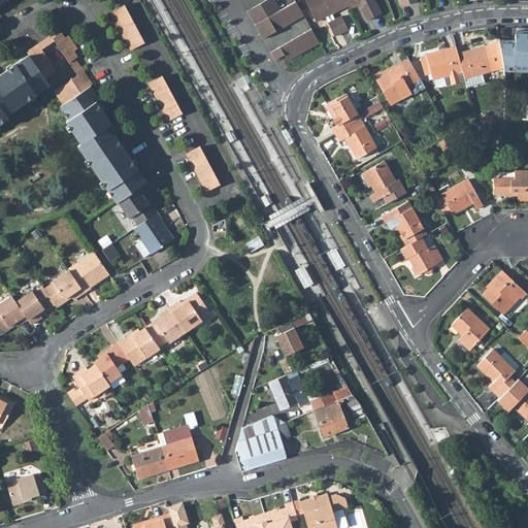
[(273,0),(265,0),(246,11),(263,39),(303,15),(295,2),(279,10),(273,0)]
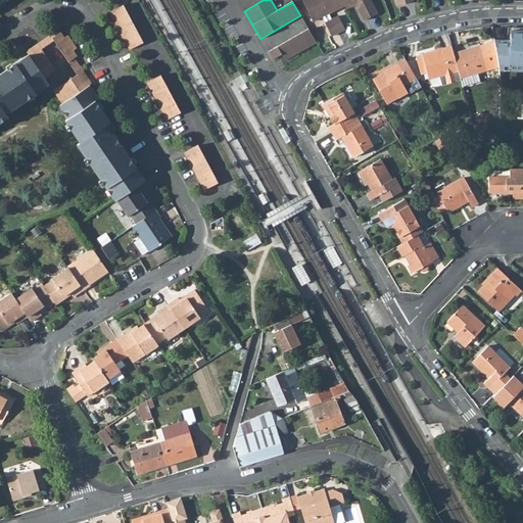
[(322,0),(301,0),(313,21),(328,13),(322,0)]
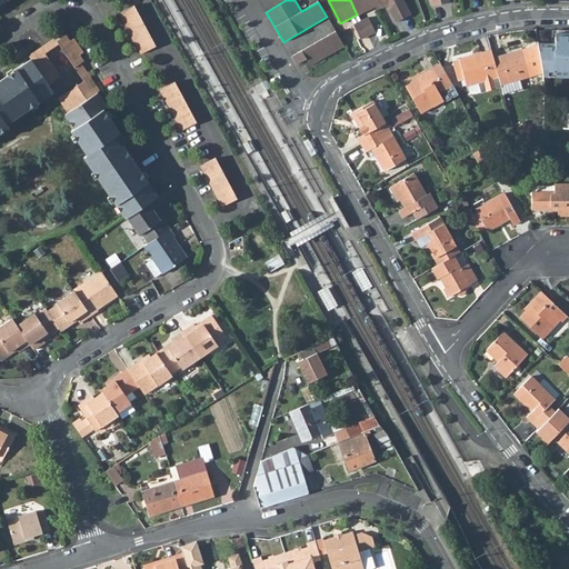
[(350,0),(357,15),(375,6),(371,0),(350,0)]
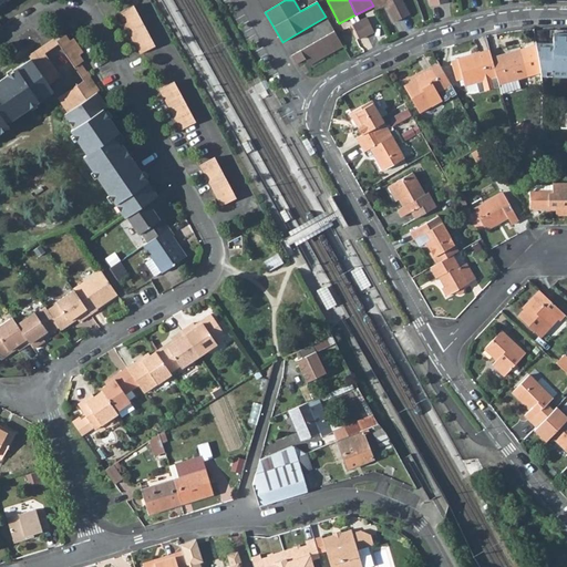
[(391,0),(370,0),(373,6),(374,9),(384,4),(393,22),(401,18),(391,0)]
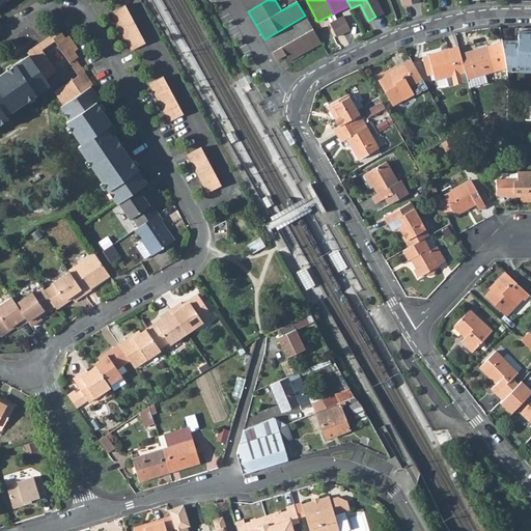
[(366,0),(375,17),(383,14),(375,0),(366,0)]
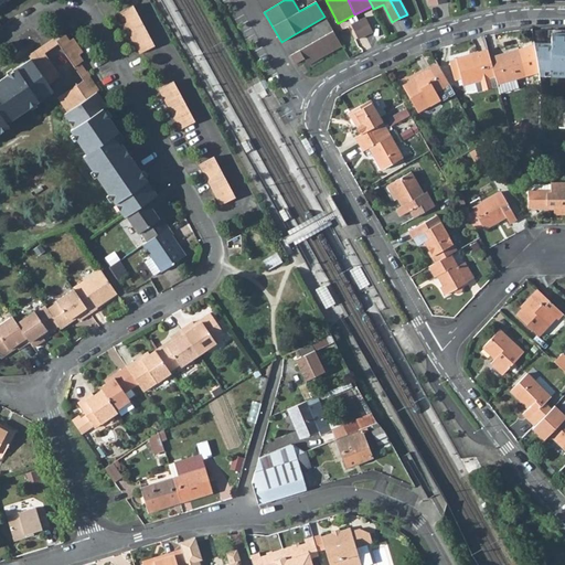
[(118,12),(140,53),(156,45),(134,4),(118,12)]
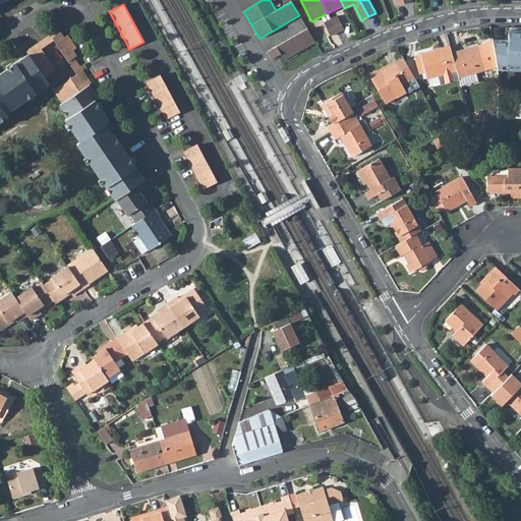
[(337,16),(330,19),(337,33),(343,30),(337,16)]
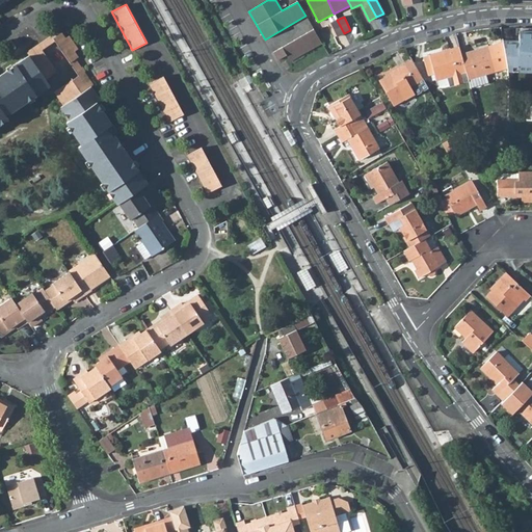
[(329,23),(337,36),(344,33),(337,20),(329,23)]
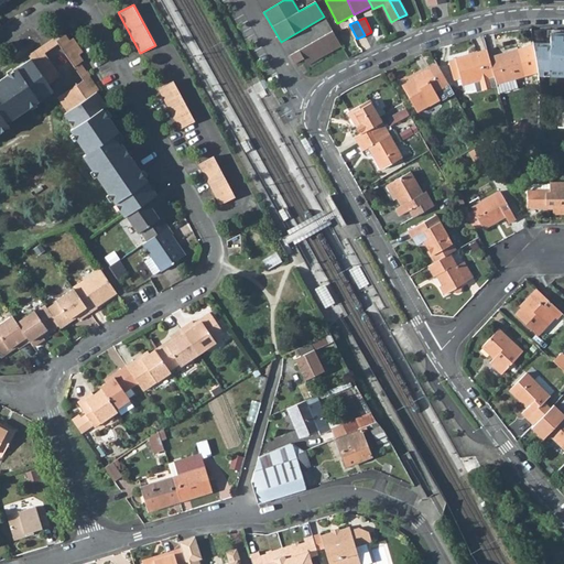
[(332,31),(289,55),(293,64),(303,58),(306,65),(340,45),(332,31)]
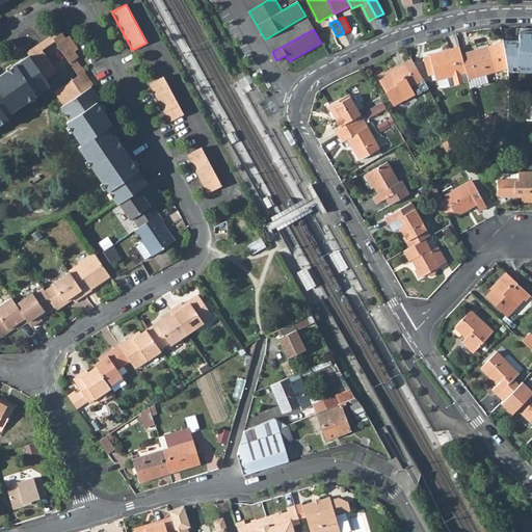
[(531,30),(519,30),(519,36),(515,36),(515,40),(502,40),(508,71),(519,71),(519,68),(531,68),(531,92),(531,95),(531,120),(531,30)]
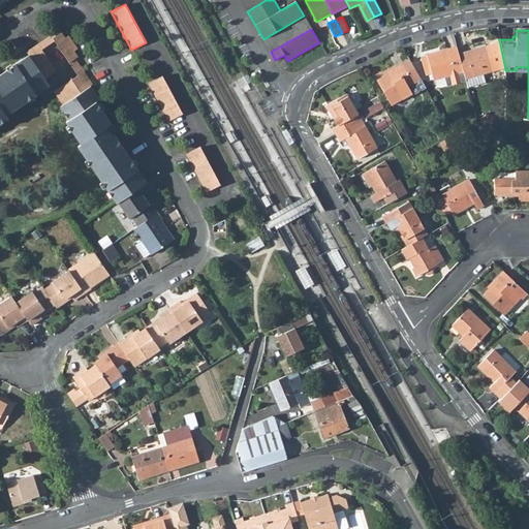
[(38,43),(42,50),(55,40),(53,37),(57,35),(55,31),(38,43)]
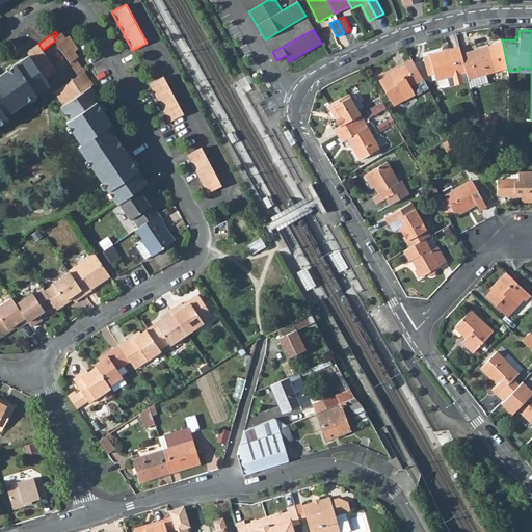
[(55,41),(70,63),(76,59),(79,57),(75,51),(78,49),(70,35),(65,37),(62,32),(57,35),(53,37),(55,41)]
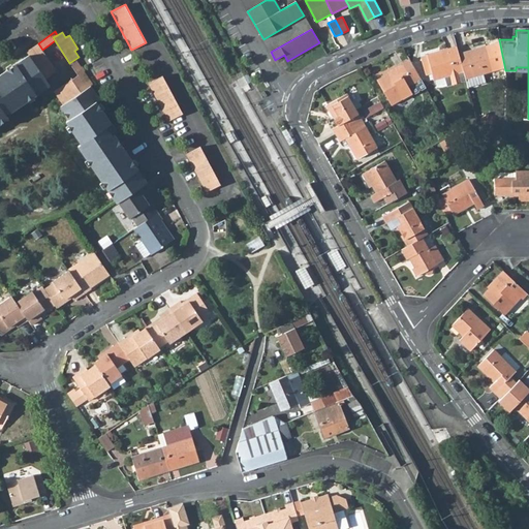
[(0,124),(9,119),(6,116),(50,86),(45,79),(57,70),(42,50),(38,43),(27,51),(29,55),(0,73),(0,124)]
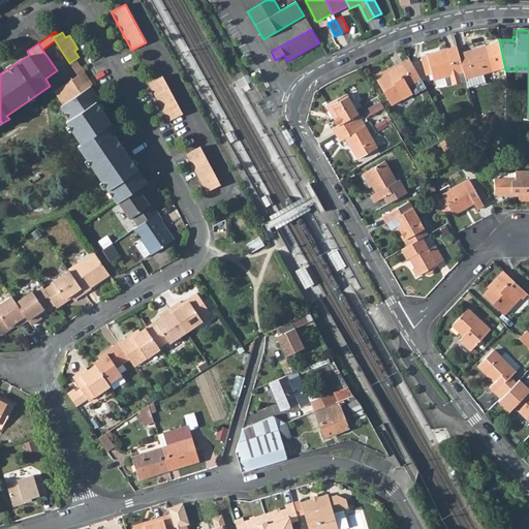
[(427,55),(421,57),(424,67),(430,66),(432,72),(434,79),(444,75),(447,86),(466,81),(466,79),(459,54),(457,45),(427,54),(427,55)]
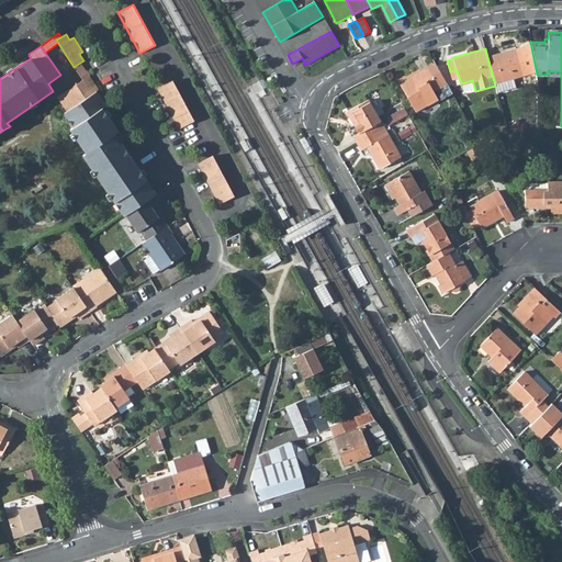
[(516,48),(487,57),(495,83),(514,78),(524,75),(516,48)]
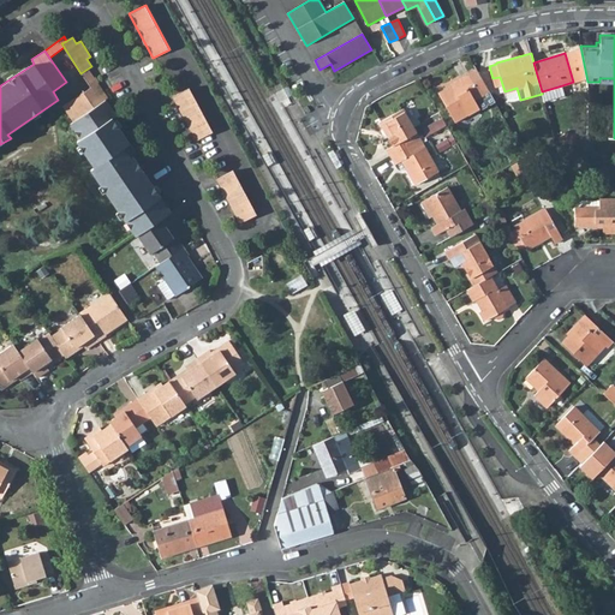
[(85,79),(91,88),(99,83),(93,75),(88,69),(81,73),(85,79)]
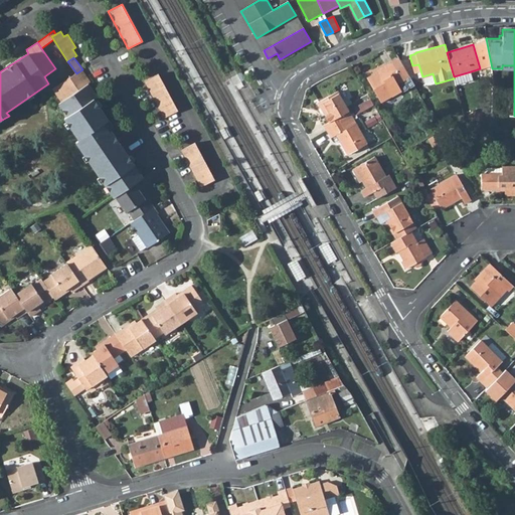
[(392,61),(376,69),(377,71),(373,73),(367,77),(380,102),(401,91),(404,92),(407,89),(408,87),(410,88),(414,84),(399,59),(393,63),(392,61)]
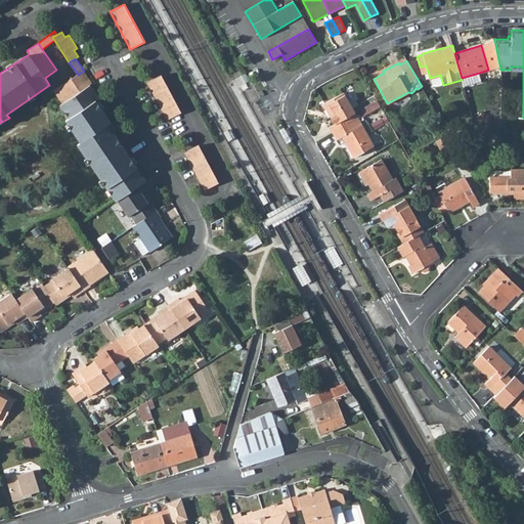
[(77,145),(116,202),(118,200),(140,184),(146,180),(114,132),(111,133),(105,126),(111,122),(96,99),(99,97),(90,85),(92,83),(84,71),(78,75),(53,90),(62,103),(59,105),(68,119),(64,121),(80,143),(77,145)]
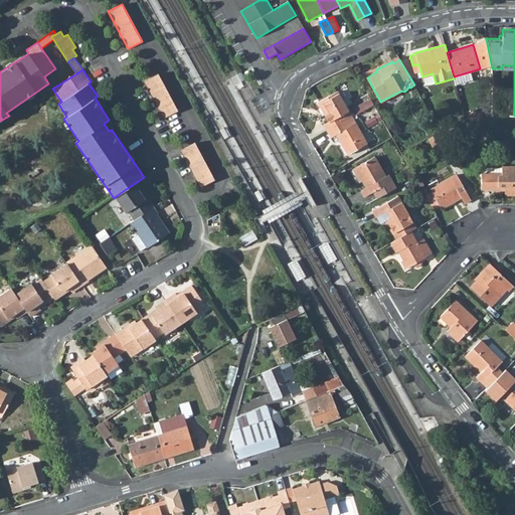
[(236,74),(240,81),(244,78),(241,71),(236,74)]
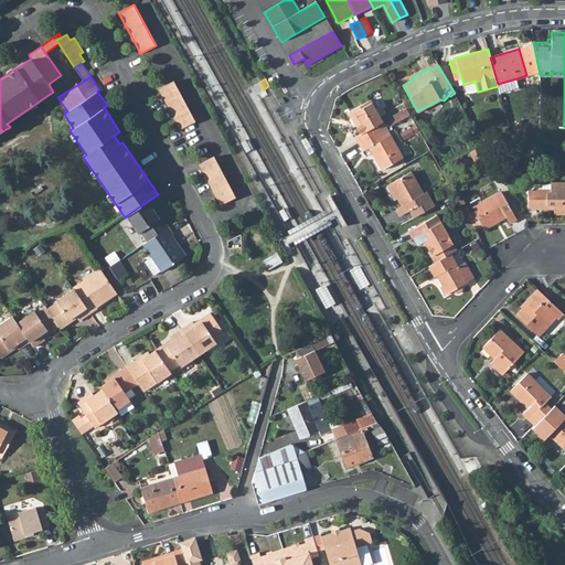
[(498,86),(500,93),(519,87),(516,78),(498,84),(498,86)]
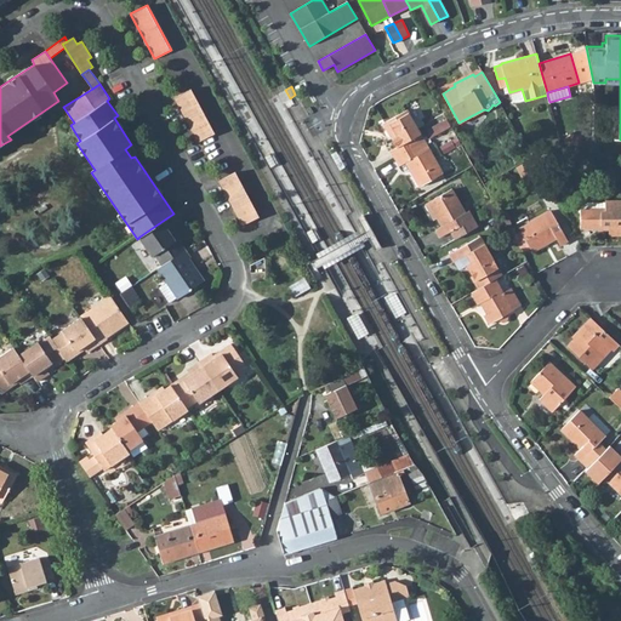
[(175,97),(199,142),(215,132),(191,89),(175,97)]
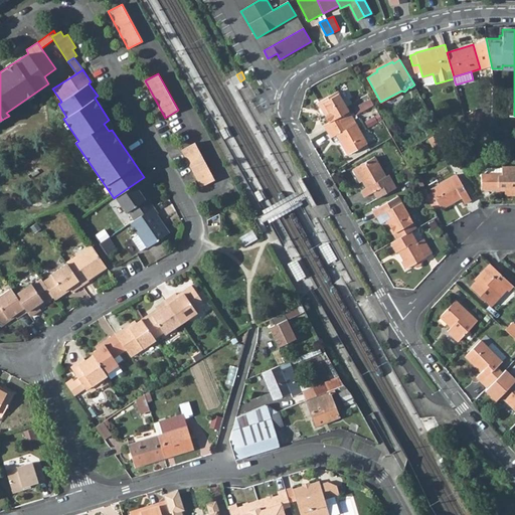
[(329,122),(324,125),(327,131),(353,117),(337,91),(319,101),(326,114),(325,115),(329,122)]
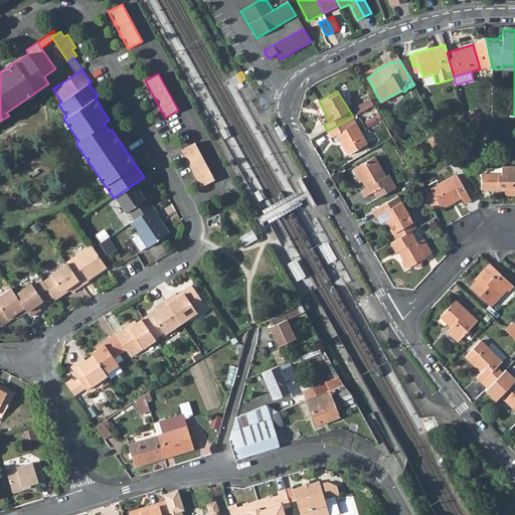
[(359,114),(375,105),(371,98),(355,107),(359,114)]
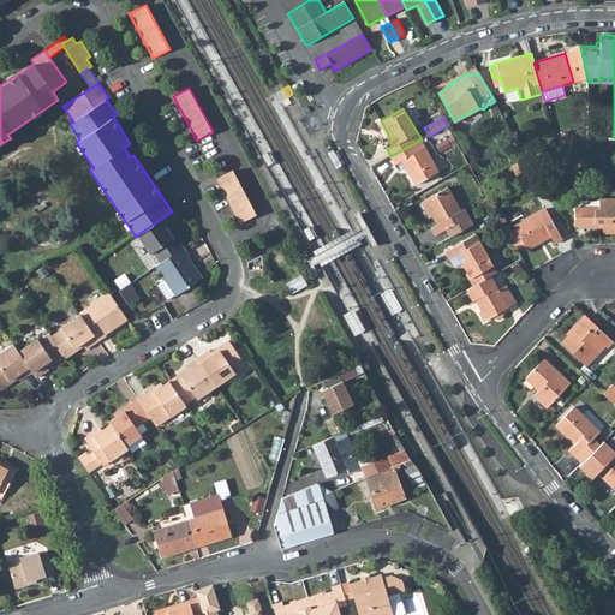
[(586,157),(591,172),(601,172),(595,155),(596,139),(587,138),(586,154),(586,157)]
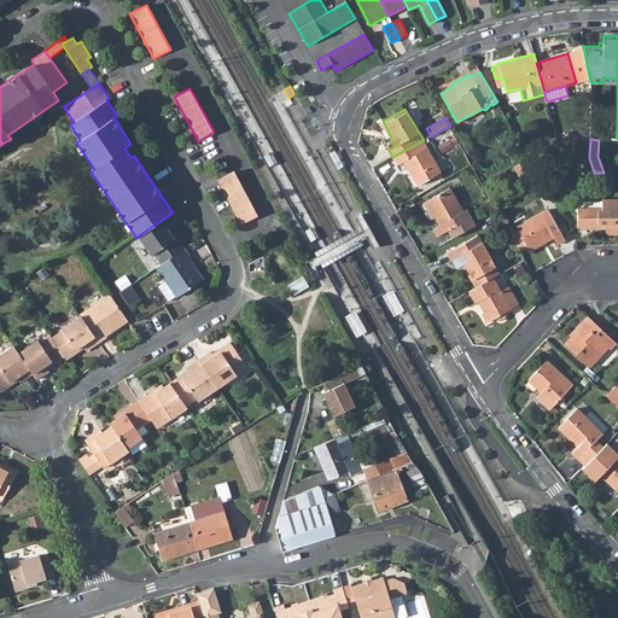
[(424,140),(392,157),(397,165),(404,161),(409,170),(410,169),(419,184),(442,172),(424,140)]
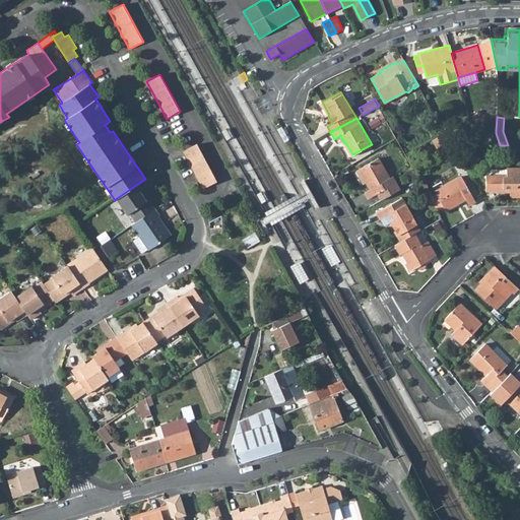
[(105,125),(110,132),(113,131),(116,128),(110,121),(105,125)]
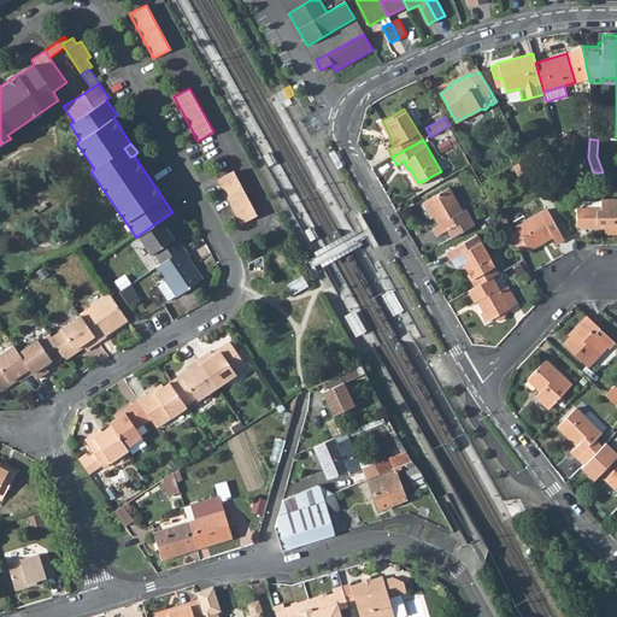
[(217,180),(242,223),(258,215),(233,171),(217,180)]
